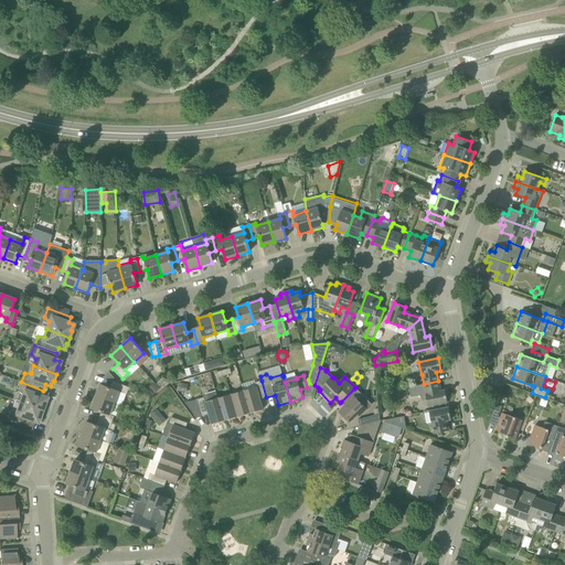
[(99,384),(95,396),(115,403),(119,392),(127,395),(129,387),(113,381),(109,387),(99,384)]
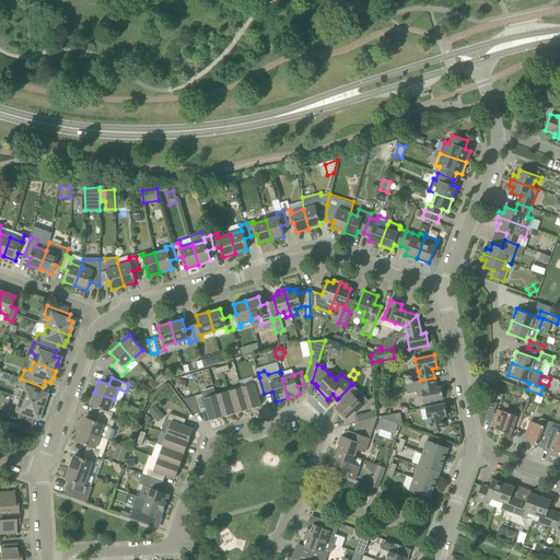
[(258,396),(264,394),(259,377),(253,380),(252,377),(238,381),(241,387),(242,387),(248,409),(260,406),(258,396)]
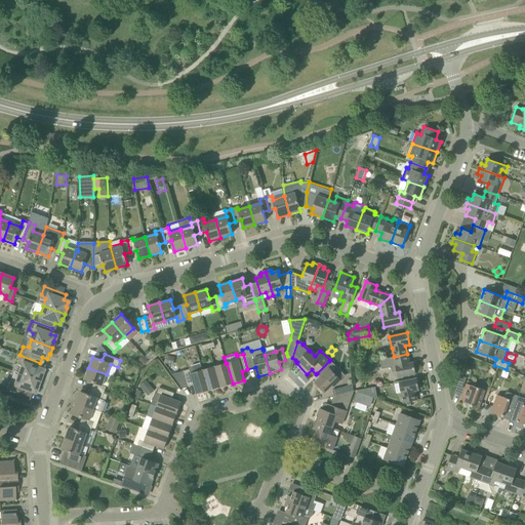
[(408,363),(407,354),(394,357),(379,360),(381,369),(391,367),(392,372),(396,371),(398,377),(415,374),(413,362),(408,363)]
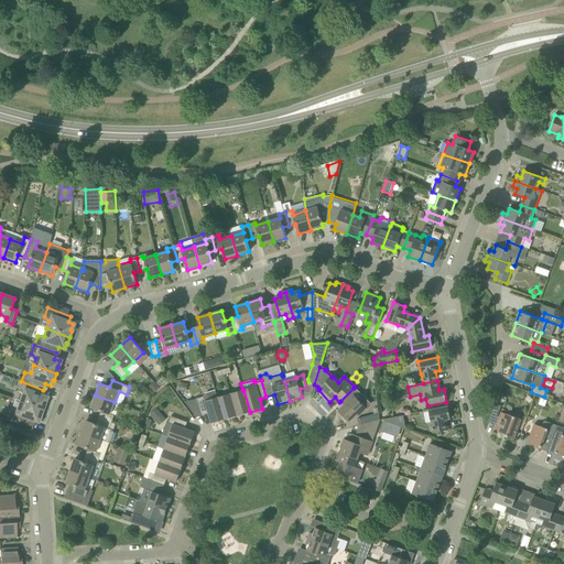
[(20,402),(43,410),(45,403),(44,403),(46,398),(41,396),(43,390),(21,381),(18,390),(22,394),(20,402)]
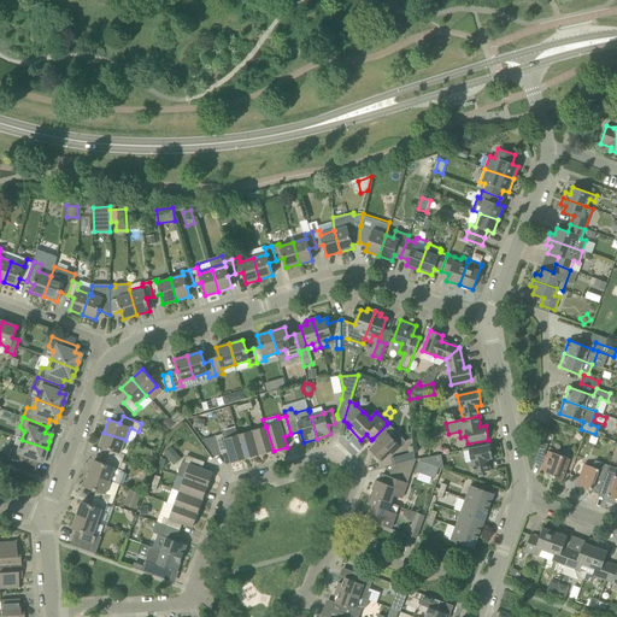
[(168,430),(174,425),(168,418),(162,424),(168,430)]
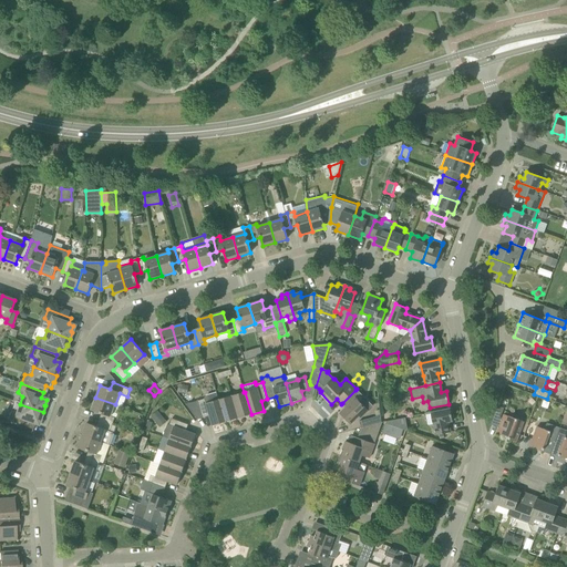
[(364,399),(360,393),(356,390),(342,403),(346,408),(340,413),(351,424),(359,416),(361,418),(368,411),(360,403),(364,399)]
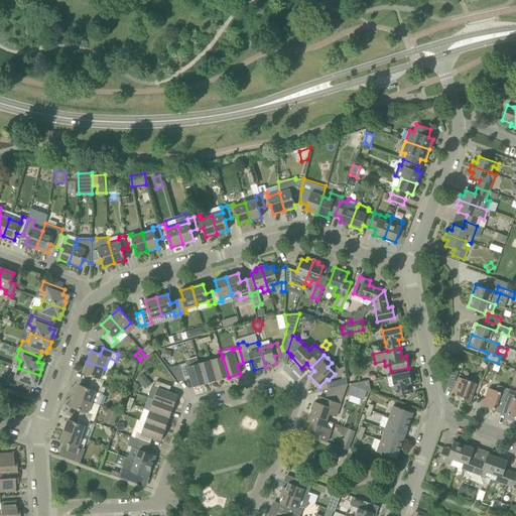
[(217,381),(229,377),(223,357),(222,357),(211,361),(217,381)]
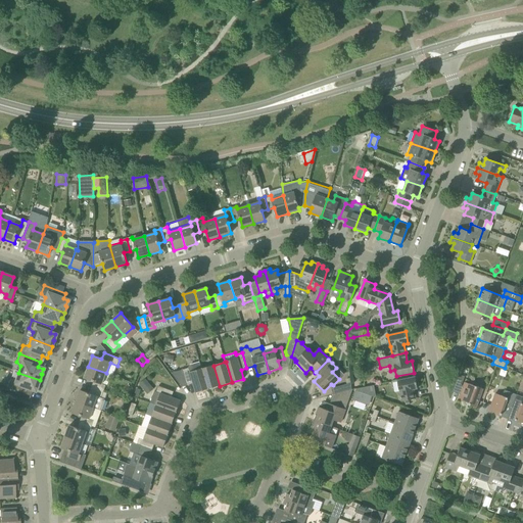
[(207,389),(220,386),(214,366),(201,369),(207,389)]
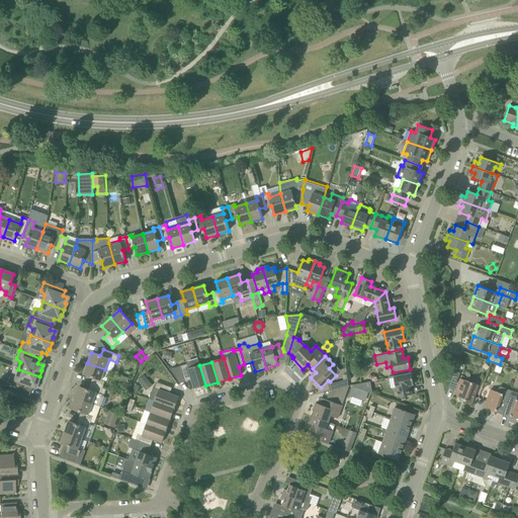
[(90,383),(102,389),(105,381),(101,380),(105,369),(87,363),(83,374),(92,378),(90,383)]
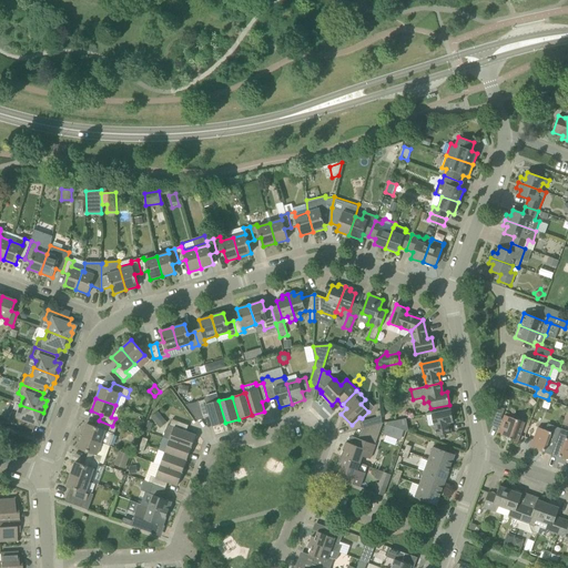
[(213,427),(225,423),(219,401),(206,404),(205,399),(199,402),(203,418),(210,417),(213,427)]
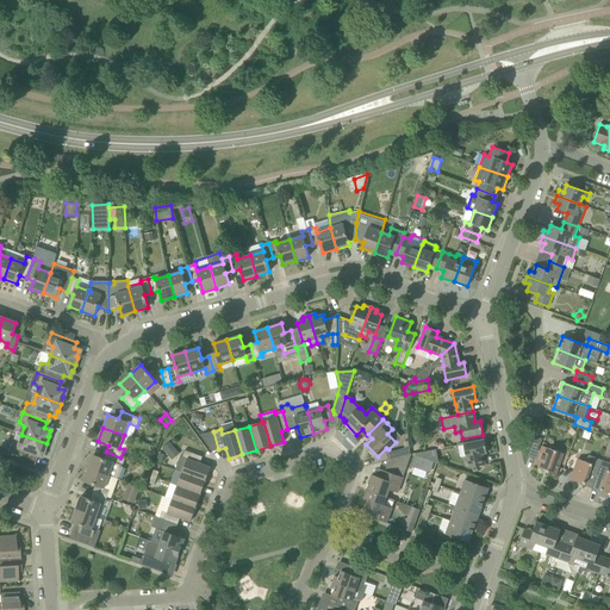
[(47,443),(22,435),(18,442),(12,442),(8,452),(32,461),(35,454),(41,456),(43,450),(44,450),(47,443)]
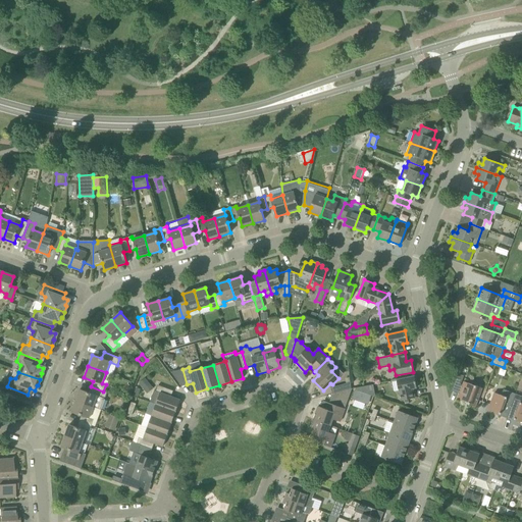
[(482,388),(464,381),(463,385),(461,384),(464,376),(458,374),(452,390),(459,394),(458,399),(468,403),(468,404),(475,407),(482,388)]
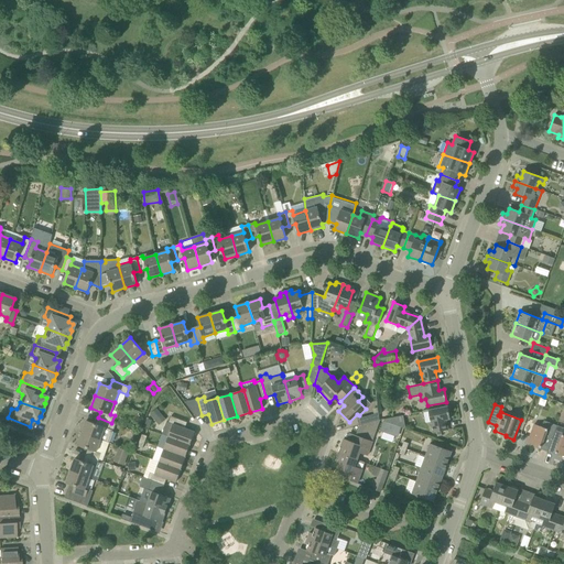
[(441,442),(438,432),(447,431),(445,420),(451,419),(447,407),(429,411),(431,423),(432,430),(431,430),(427,437),(441,442)]
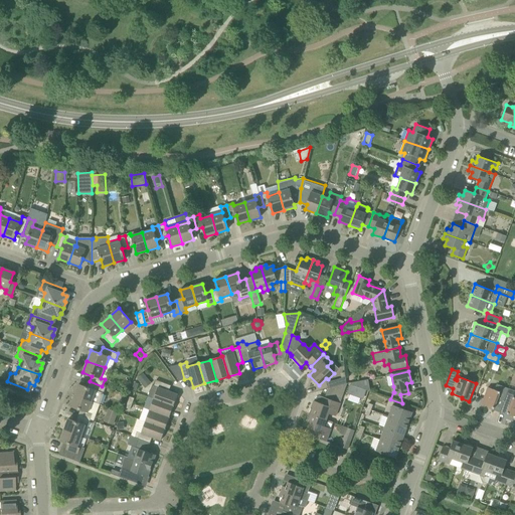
[(144,373),(138,377),(145,387),(151,382),(144,373)]
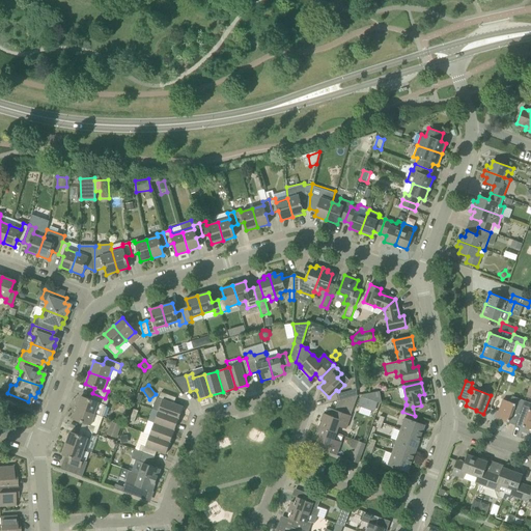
[(338,401),(357,395),(357,389),(336,394),(338,401)]
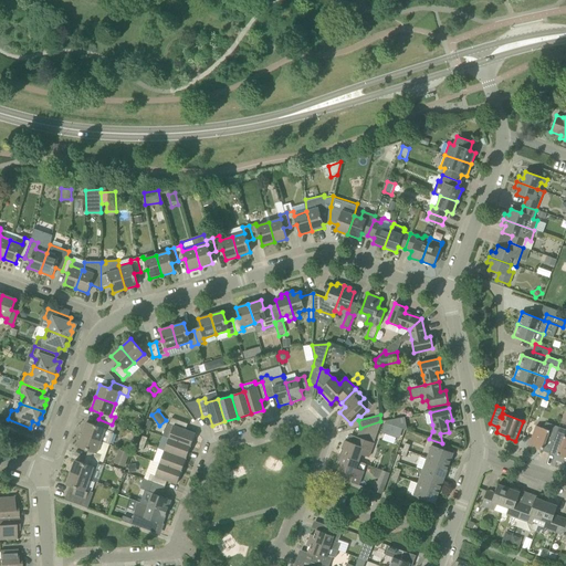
[(383,419),(384,436),(401,433),(400,429),(406,429),(405,417),(383,419)]
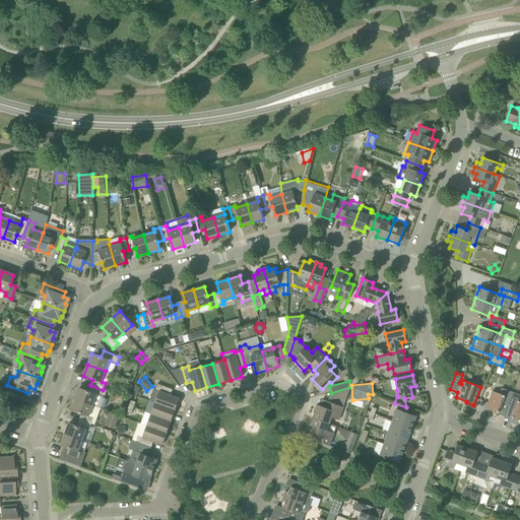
[(159,391),(155,402),(175,410),(180,398),(171,395),(173,389),(157,384),(155,390),(159,391)]
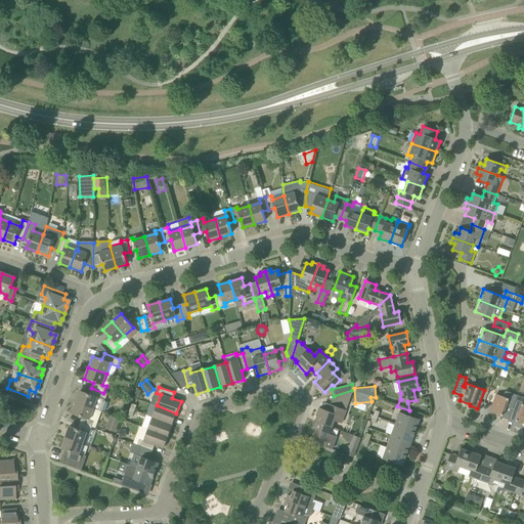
[(105,400),(107,394),(103,393),(91,388),(89,394),(80,391),(76,402),(95,409),(101,411),(105,400)]
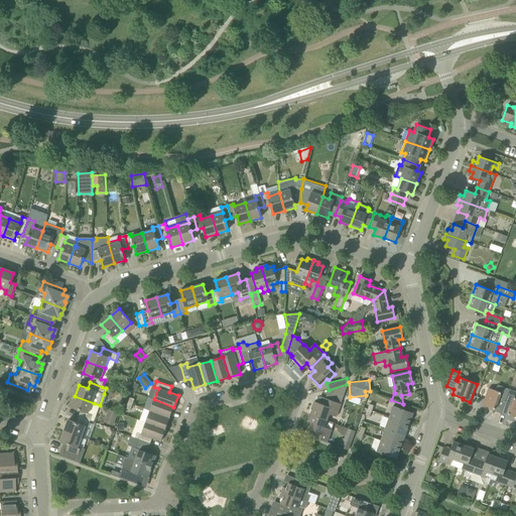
[(493,410),(501,413),(510,389),(498,385),(496,391),(489,388),(483,405),(493,409),(493,410)]
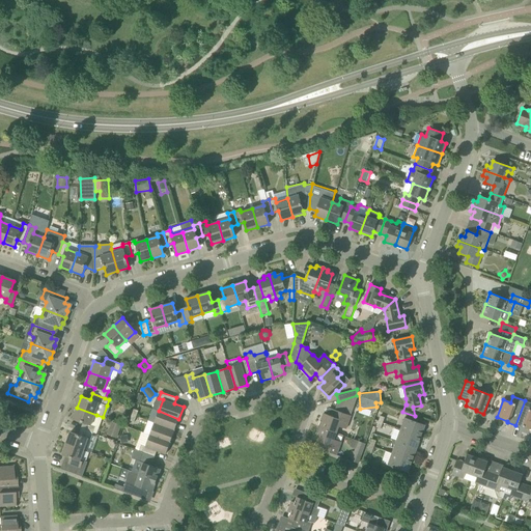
[(524,427),(530,429),(530,402),(525,400),(515,425),(524,428),(524,427)]
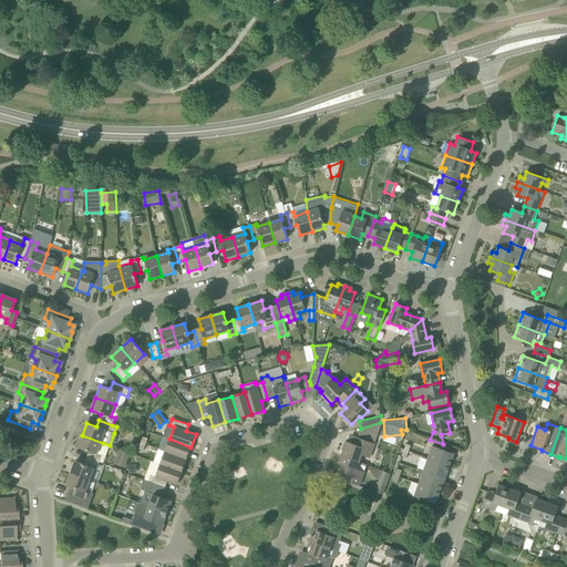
[(89,452),(86,457),(100,463),(102,456),(99,455),(103,443),(82,435),(78,447),(89,452)]
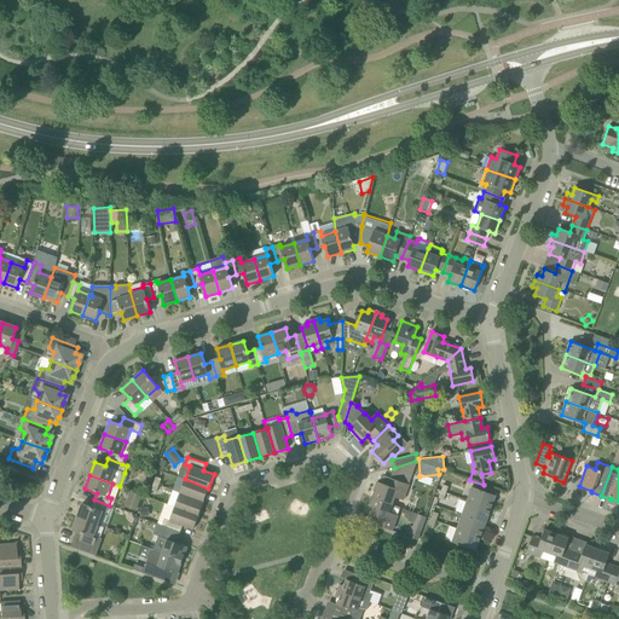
[(203,502),(208,489),(185,479),(179,493),(203,502)]
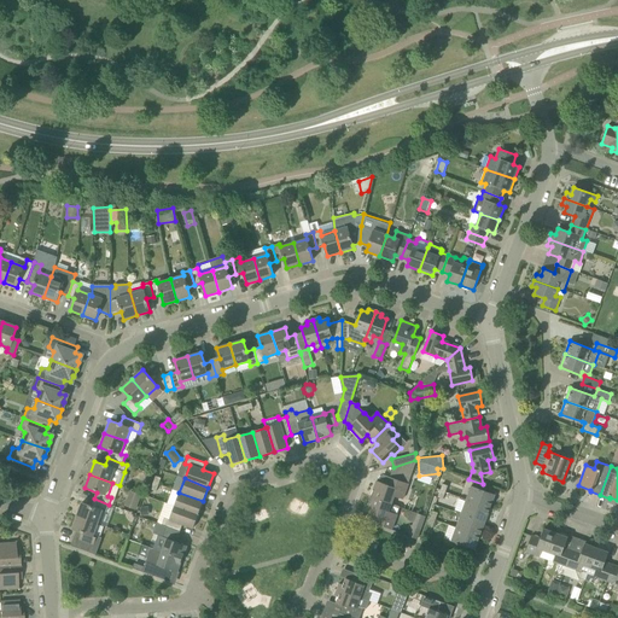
[(371,497),(391,505),(394,496),(402,500),(408,484),(392,478),(390,485),(377,481),(371,497)]
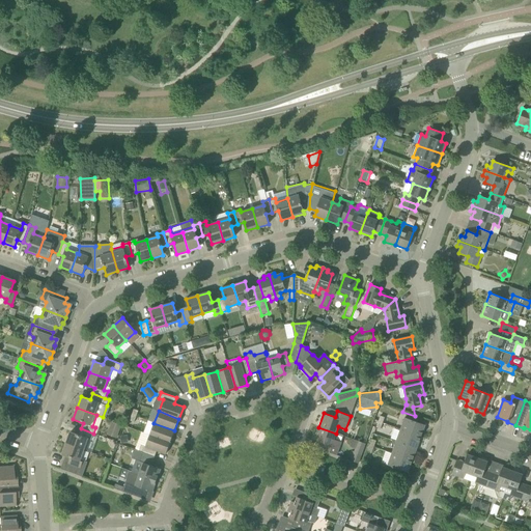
[(421,437),(425,425),(404,418),(403,420),(398,418),(395,428),(400,429),(421,437)]
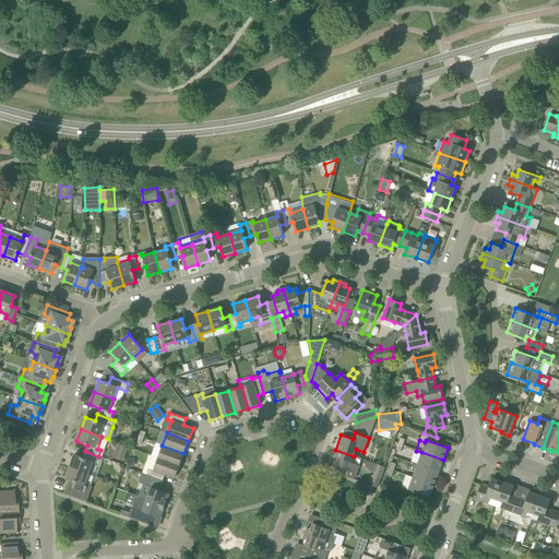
[(118,453),(125,456),(128,448),(121,445),(118,453)]
